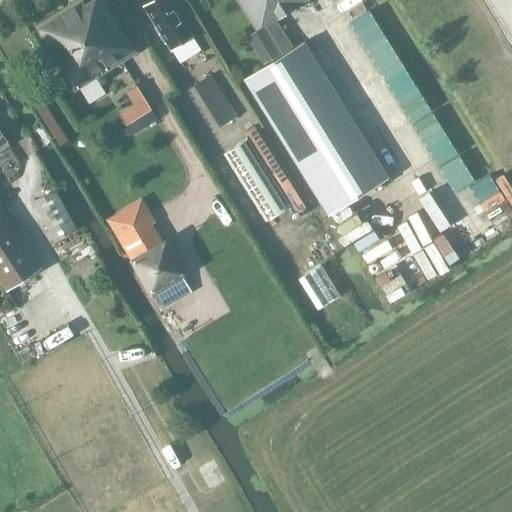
[(39,29),(76,90),(137,53),(104,0),(96,0),(87,6),(84,2),(39,29)]
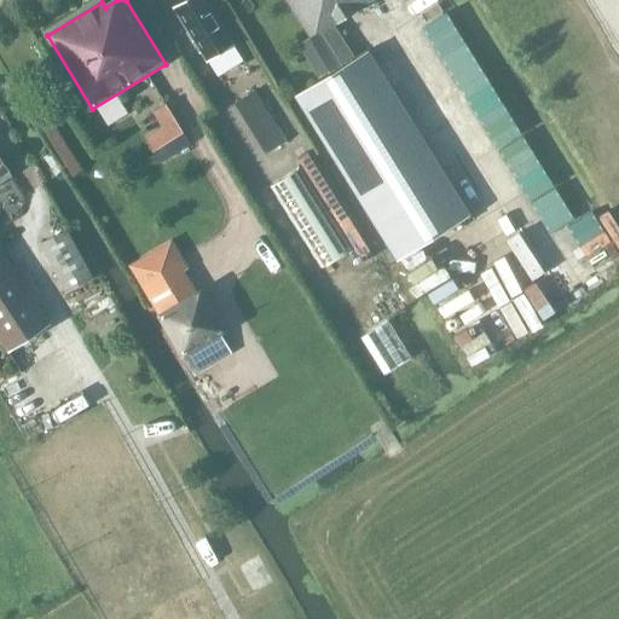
[(190,0),(177,9),(209,59),(235,44),(206,0),(190,0)]
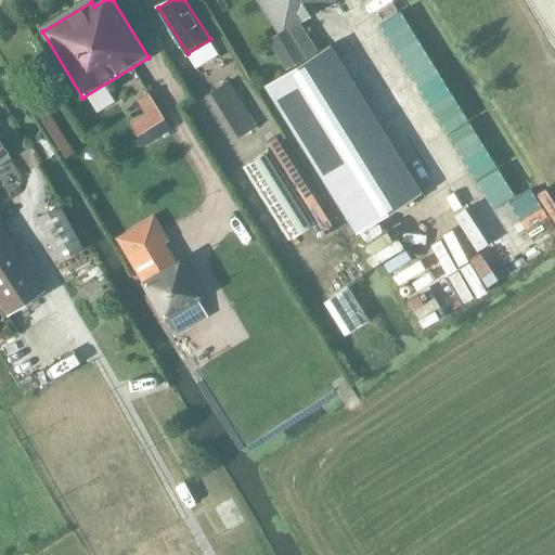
[(258,0),(280,34),(299,22),(333,0),(258,0)]
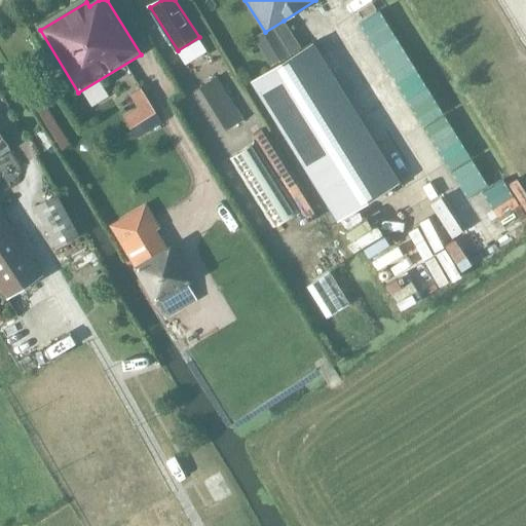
[(273,68),(252,81),(338,221),(401,183),(313,43),(302,50),(284,21),(265,32),(255,37),(273,68)]
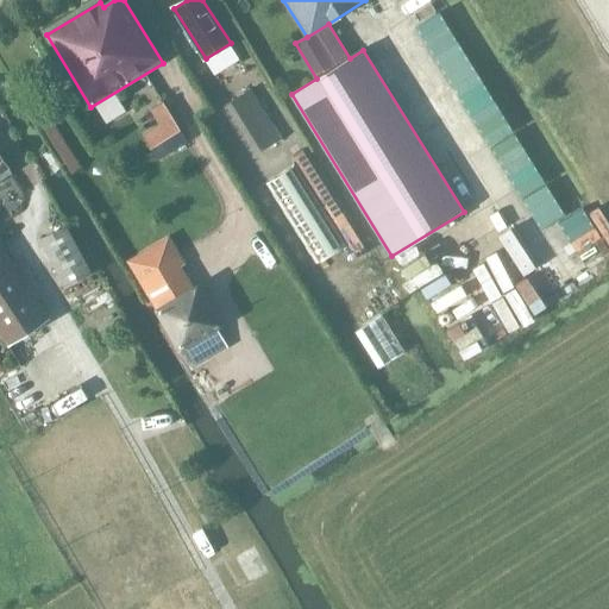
[(501,133),(434,24),(419,33),(419,35),(447,81),(444,90),(457,94),(485,143),(477,148),(466,180),(482,186),(484,179),(503,186),(513,159),(500,137),(501,133)]
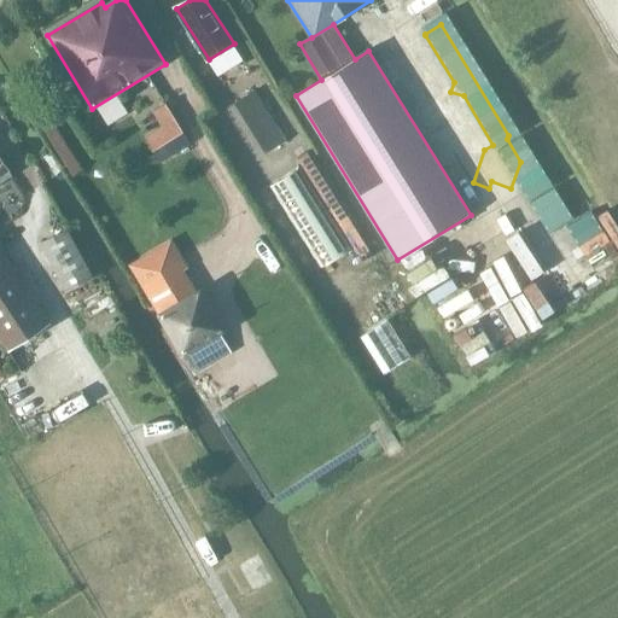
[(237,103),(268,152),(286,141),(255,91),(237,103)]
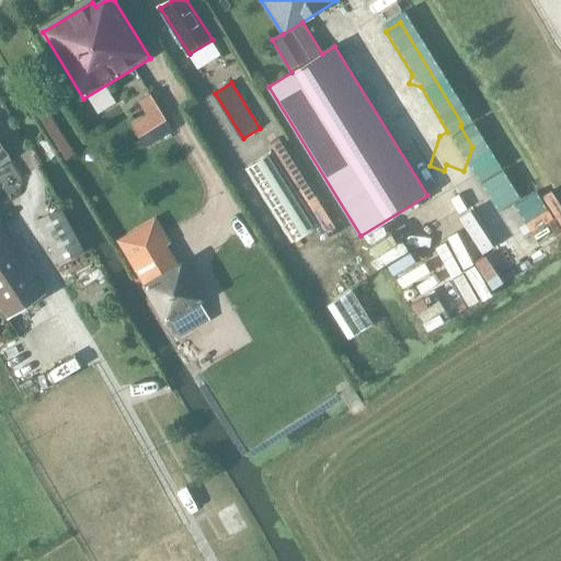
[(134,119),(140,133),(169,119),(156,90),(140,96),(148,113),(134,119)]
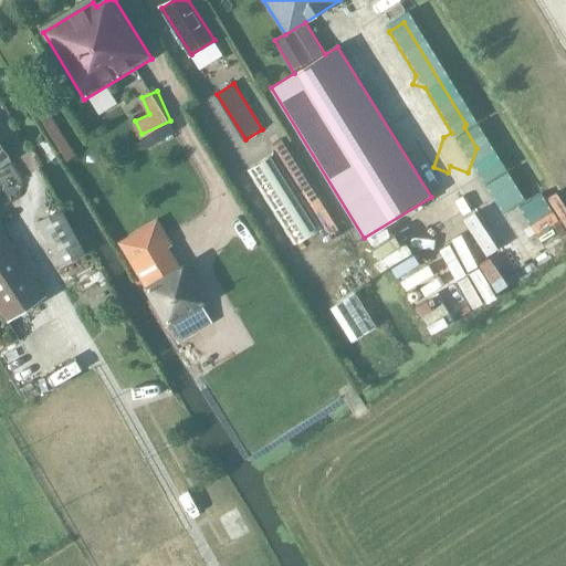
[(0,168),(12,160),(0,143),(0,168)]
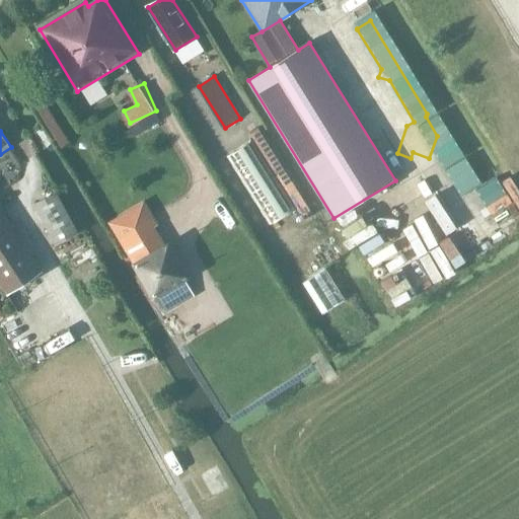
[(225,154),(269,224),(295,207),(252,138),(225,154)]
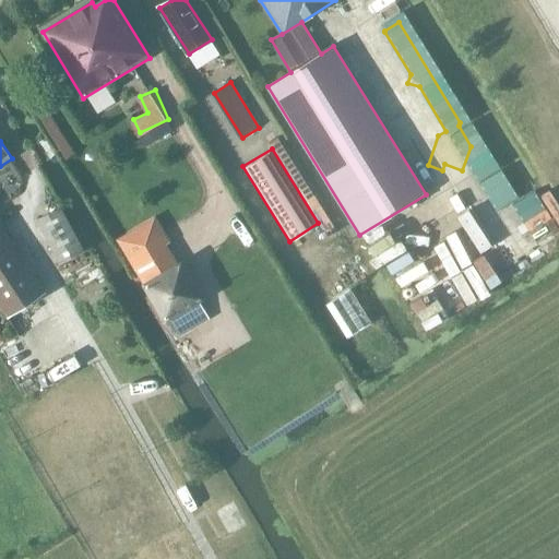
[(320,173),(297,185),(322,230),(345,218),(320,173)]
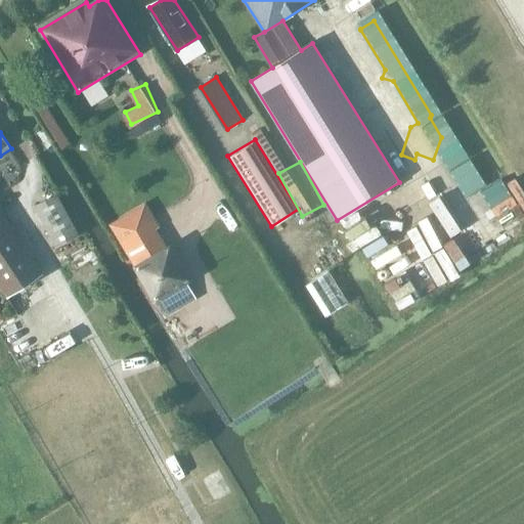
[(506,181),(523,216),(523,184),(518,174),(506,181)]
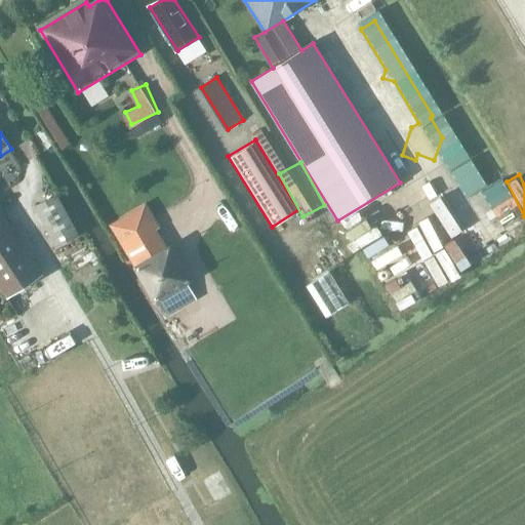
[(404,202),(432,187),(425,175),(397,190),(404,202)]
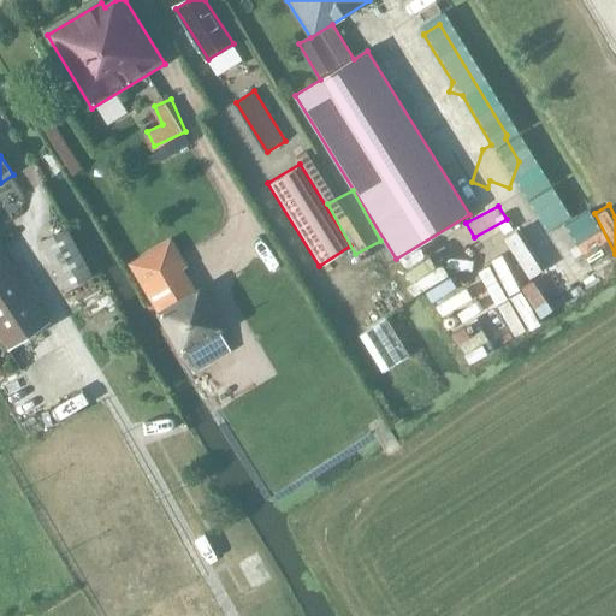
[(42,243),(67,289),(92,276),(66,229),(42,243)]
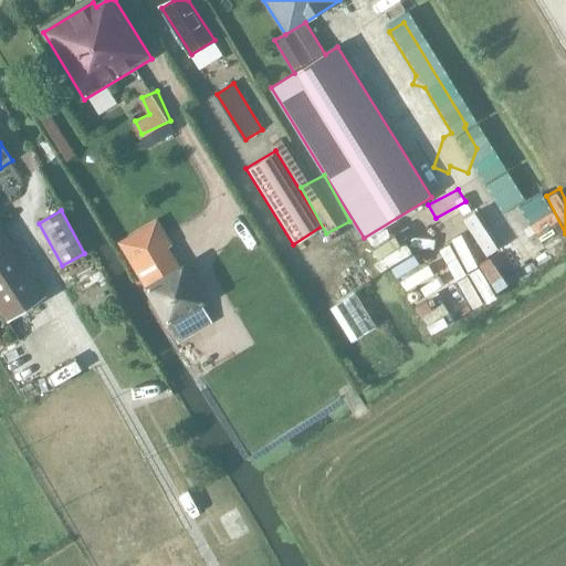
[(370,240),(387,266),(423,245),(409,222),(400,228),(398,223),(370,240)]
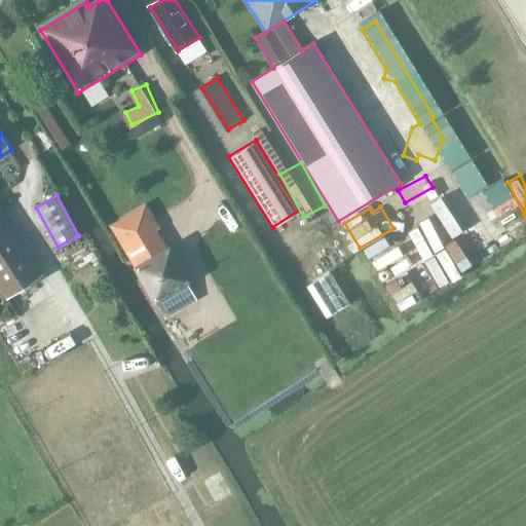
[(427,225),(461,280),(488,264),(454,209),(427,225)]
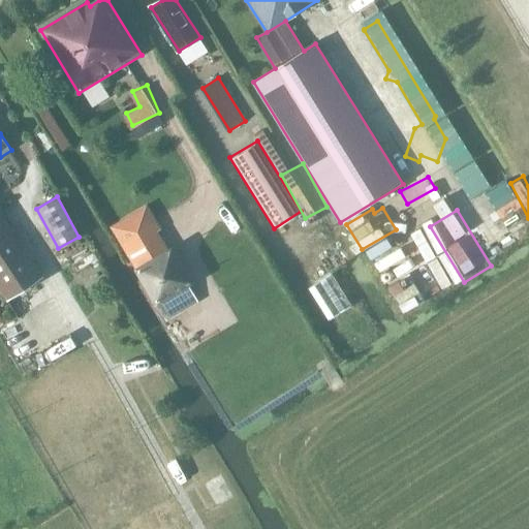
[(0,285),(9,300),(43,277),(0,211),(0,285)]
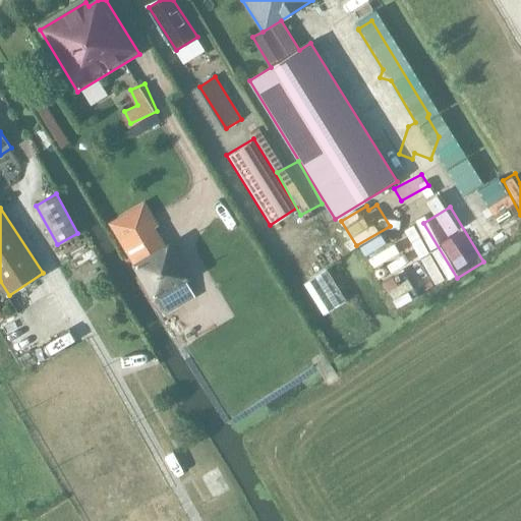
[(157,293),(183,278),(166,249),(139,265),(157,293)]
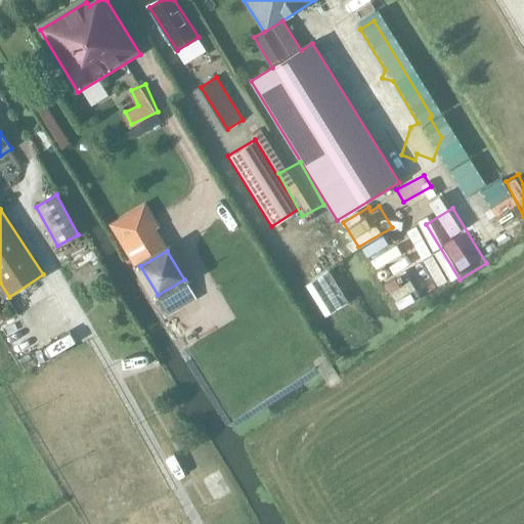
[(432,254),(422,259),(435,287),(445,281),(432,254)]
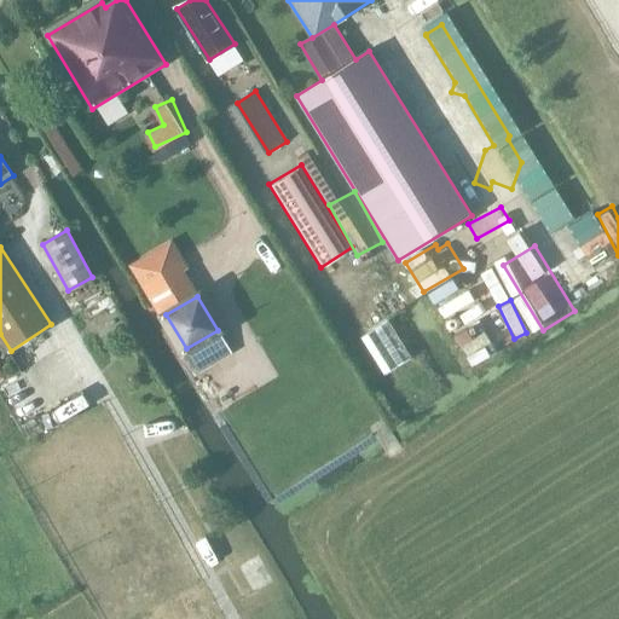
[(476,313),(444,318),(449,346),(463,343),(466,360),(498,356),(491,308),(475,311),(476,313)]
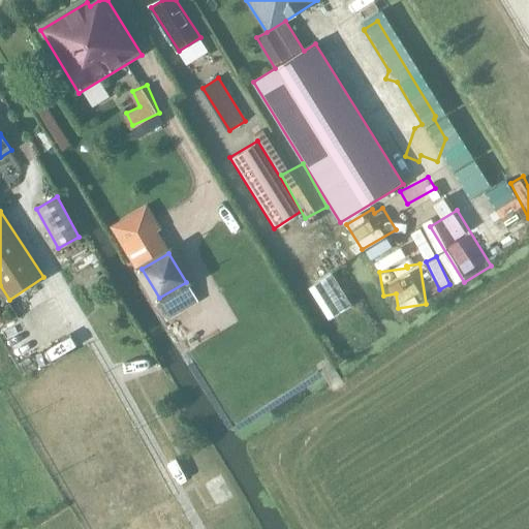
[(14,319),(0,328),(7,339),(22,331),(14,319)]
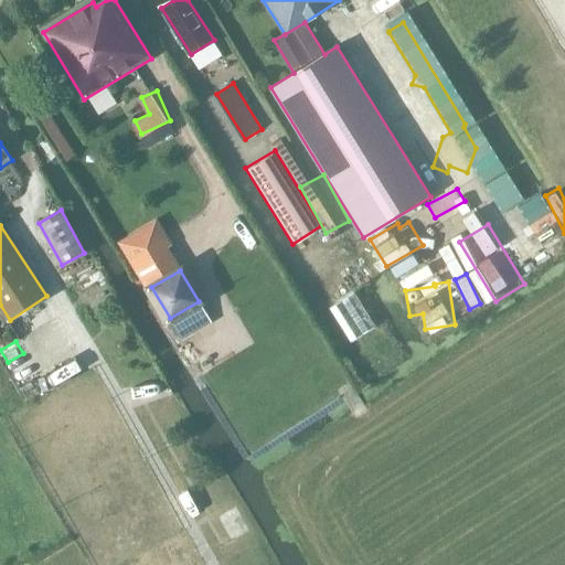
[(217,516),(234,541),(258,525),(242,500),(217,516)]
